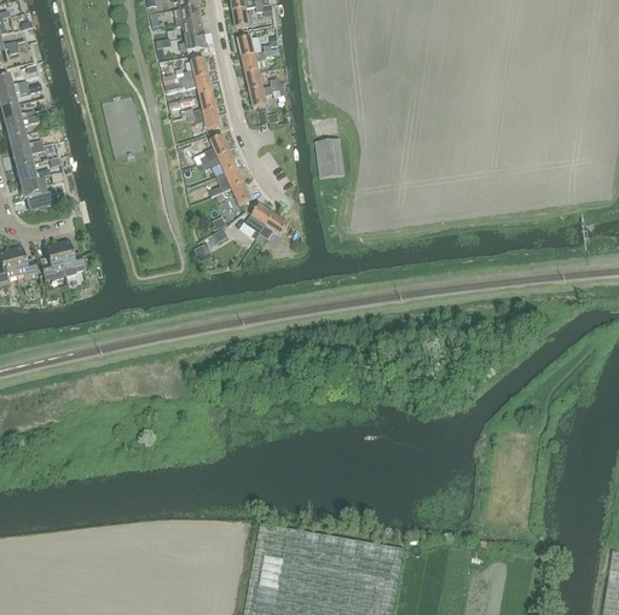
[(231,0),(232,10),(246,7),(255,5),(264,4),(262,0),(255,0),(231,0)]
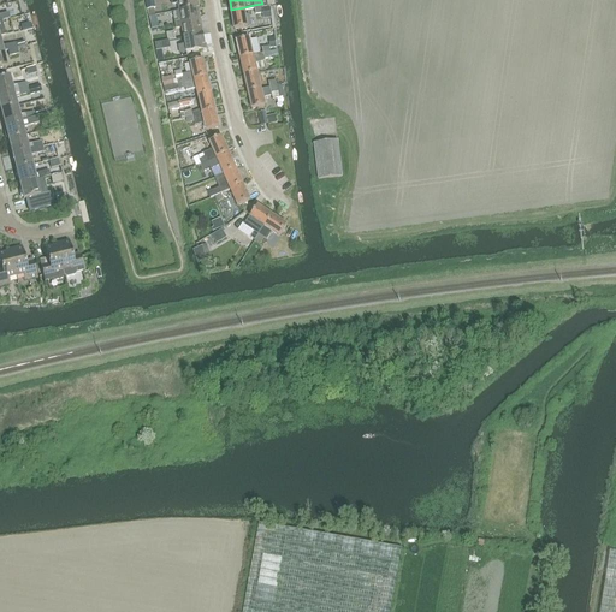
[(200,18),(199,5),(179,9),(173,10),(176,19),(176,23),(200,18)]
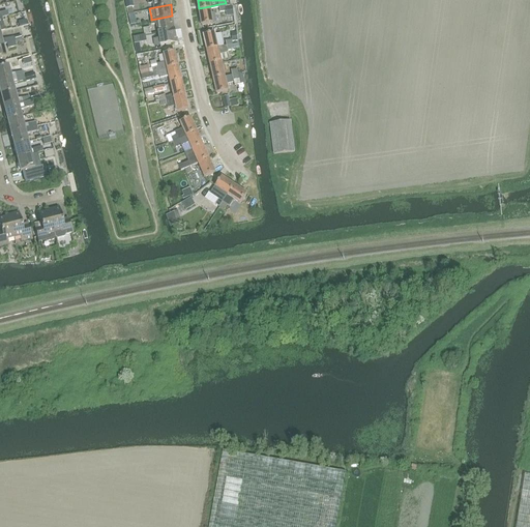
[(210,6),(199,8),(202,23),(213,21),(210,6)]
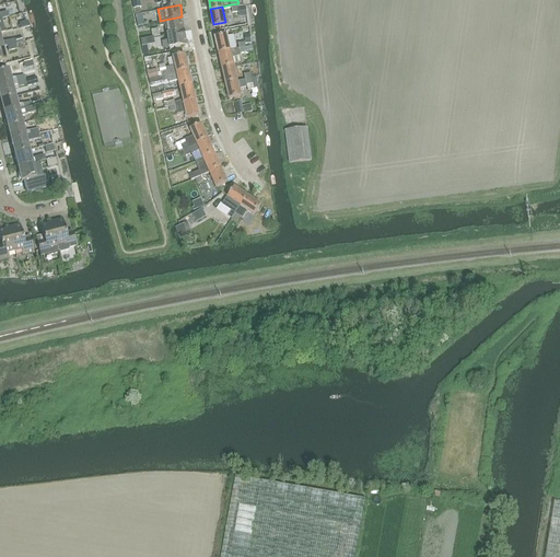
[(165,22),(167,32),(184,28),(182,16),(160,21),(160,23),(165,22)]
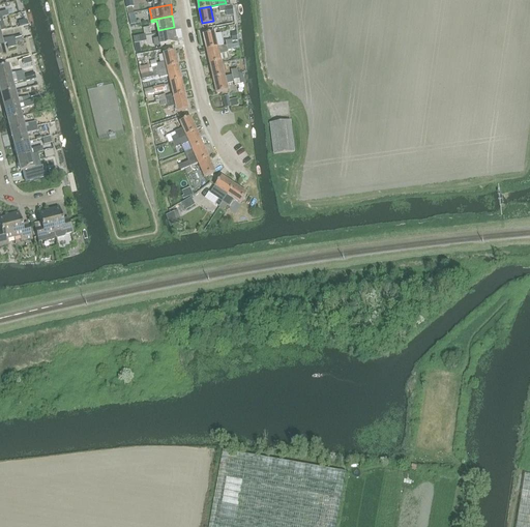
[(174,27),(158,30),(159,35),(153,36),(154,45),(177,40),(175,27),(174,27)]
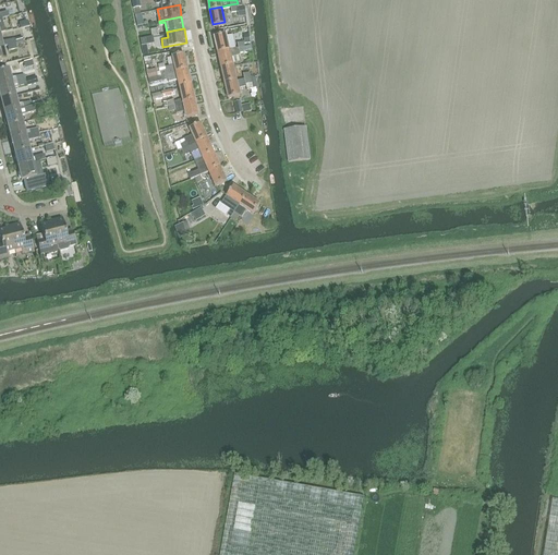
[(215,34),(218,50),(230,47),(227,32),(215,34)]
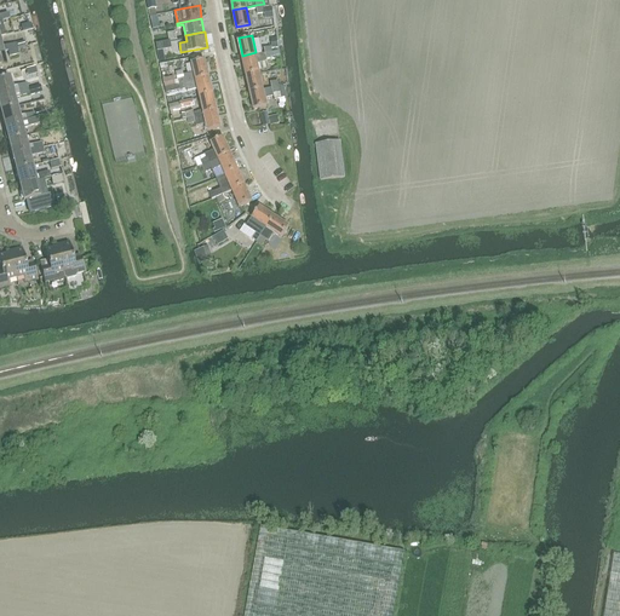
[(0,50),(4,49),(7,47),(9,47),(17,45),(16,40),(1,42),(0,36),(0,50)]
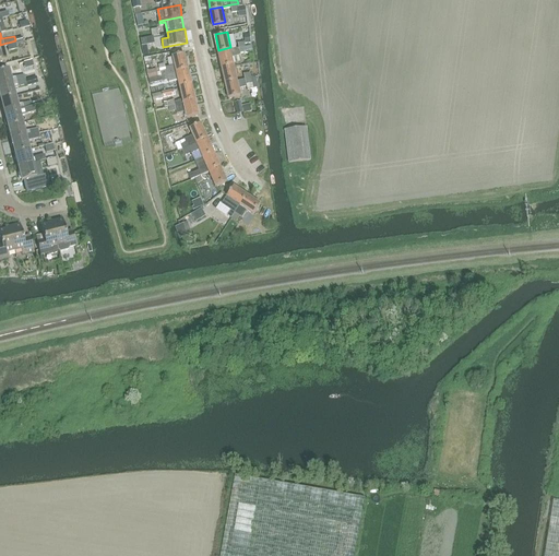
[(142,43),(154,40),(154,34),(153,34),(141,36),(142,43)]
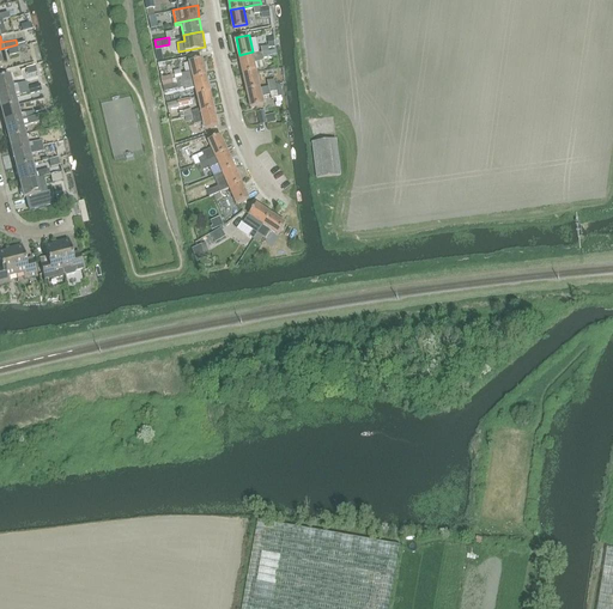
[(253,52),(240,55),(243,72),(256,68),(256,67),(266,65),(263,55),(271,54),(269,48),(262,50),(253,52)]
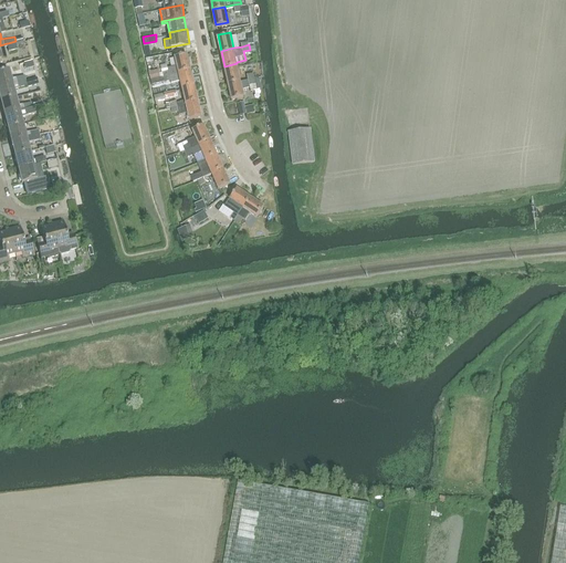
[(175,55),(177,63),(168,65),(168,68),(161,69),(164,74),(190,68),(187,52),(175,55)]
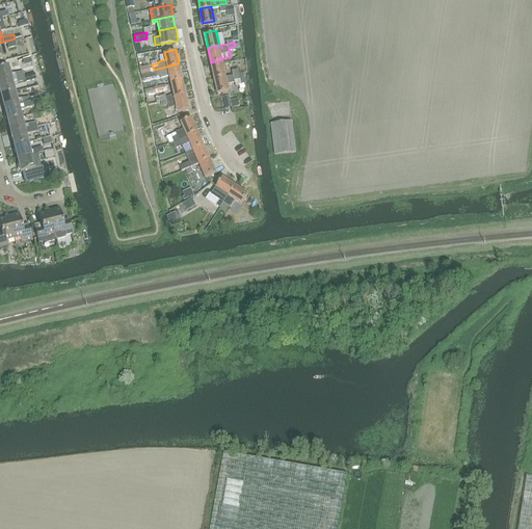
[(222,59),(211,62),(214,77),(227,75),(227,74),(222,59)]
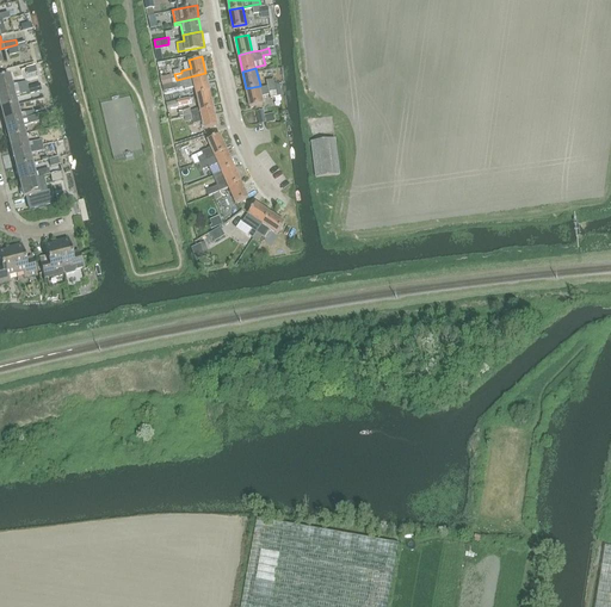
[(10,72),(0,74),(0,90),(13,86),(28,82),(26,79),(12,81),(10,72)]
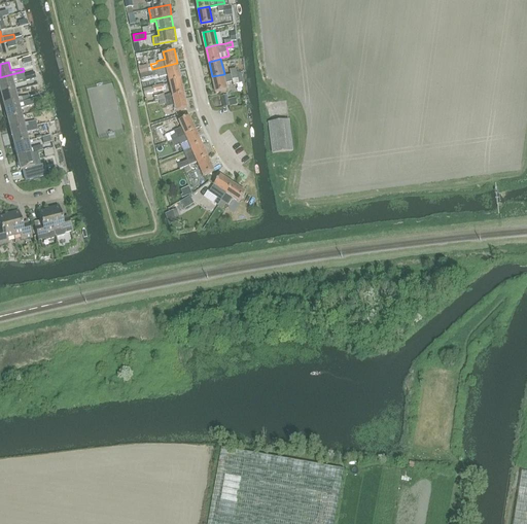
[(147,63),(138,65),(140,71),(149,69),(147,63)]
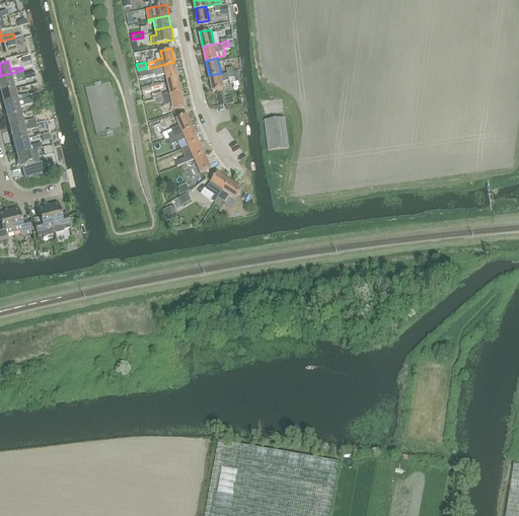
[(157,75),(165,73),(167,79),(178,76),(174,62),(150,68),(151,73),(156,71),(157,75)]
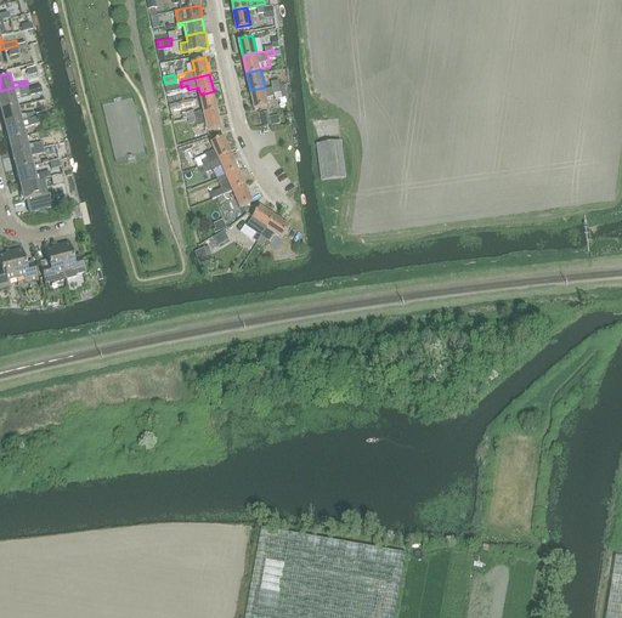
[(13,88),(0,91),(0,107),(17,103),(16,95),(30,91),(28,85),(28,84),(13,88)]
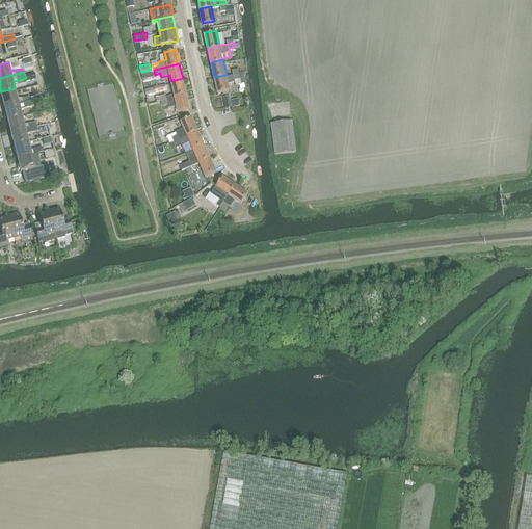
[(227,74),(227,75),(214,77),(218,91),(230,89),(228,81),(235,80),(234,77),(240,76),(239,72),(233,73),(227,74)]
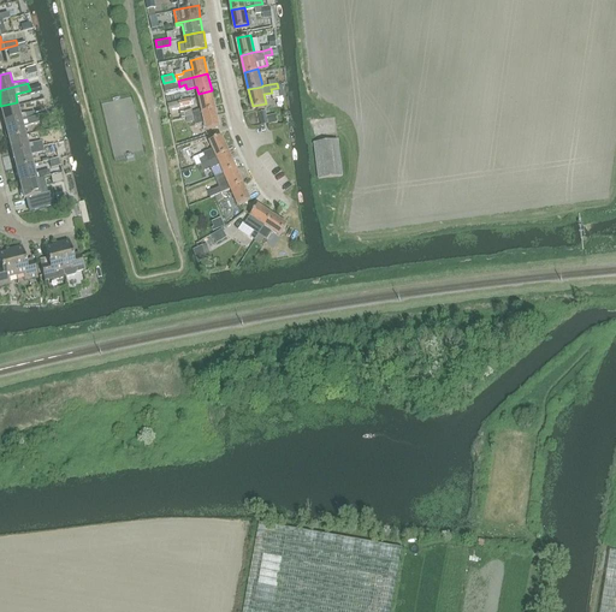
[(199,94),(202,111),(215,107),(212,90),(199,94)]
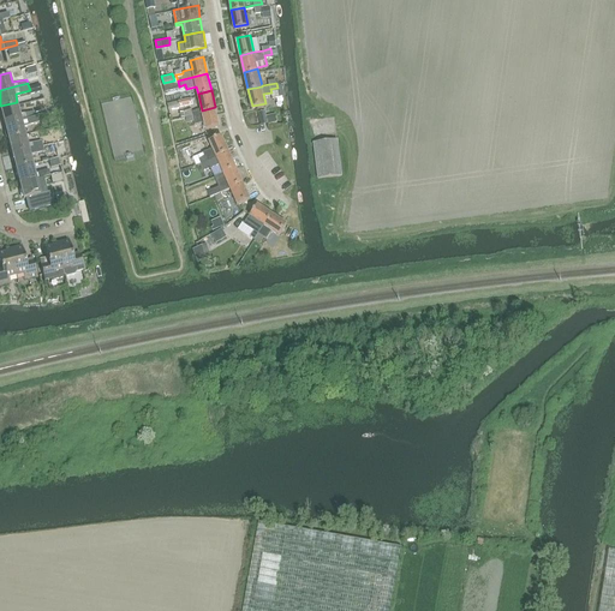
[(178,99),(179,105),(193,102),(192,95),(178,99)]
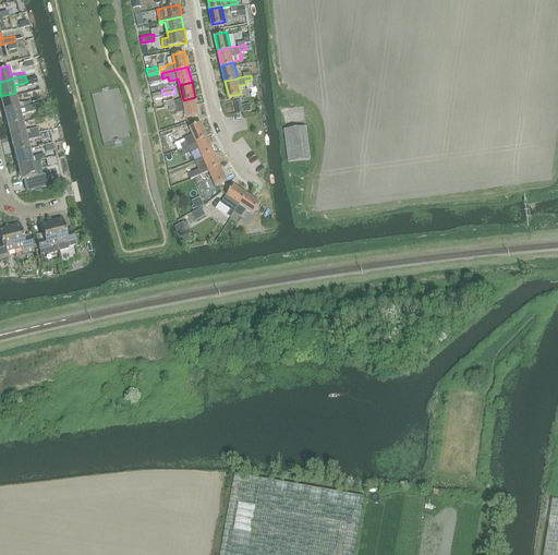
[(15,93),(0,96),(3,110),(32,103),(31,98),(19,101),(15,93)]
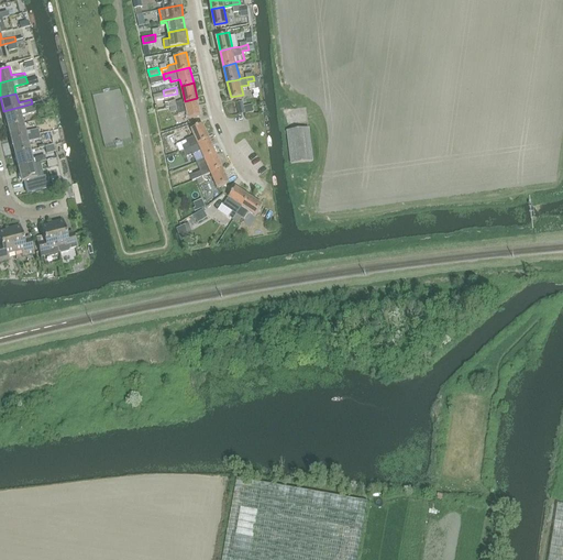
[(178,111),(187,109),(188,117),(200,113),(197,98),(185,101),(176,103),(169,105),(170,110),(177,108),(178,111)]
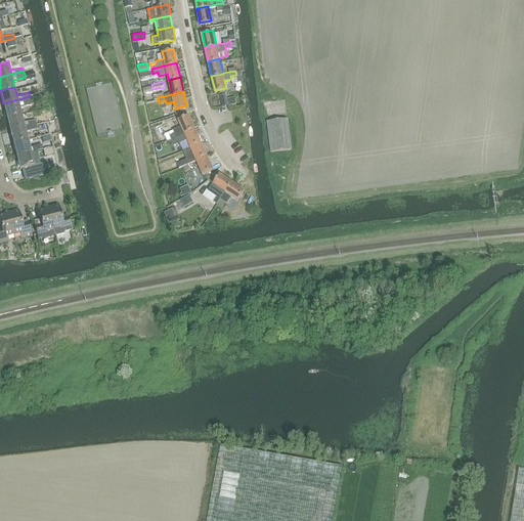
[(234,95),(226,96),(228,103),(236,101),(234,95)]
